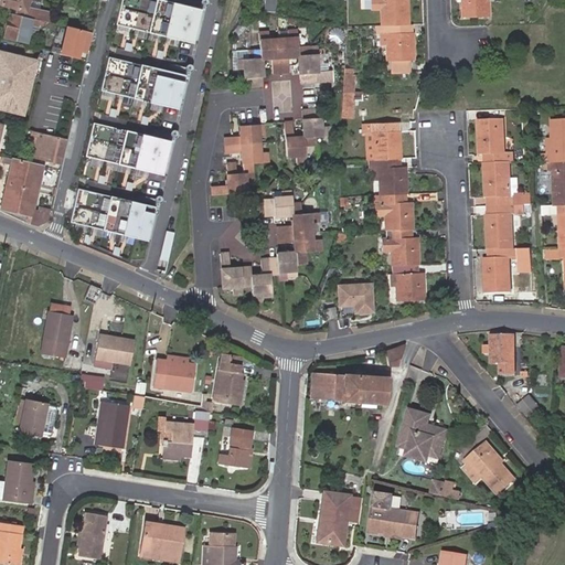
[(0,0),(0,3),(12,7),(11,13),(32,18),(39,19),(43,20),(45,20),(49,10),(21,4),(22,0),(0,0)]
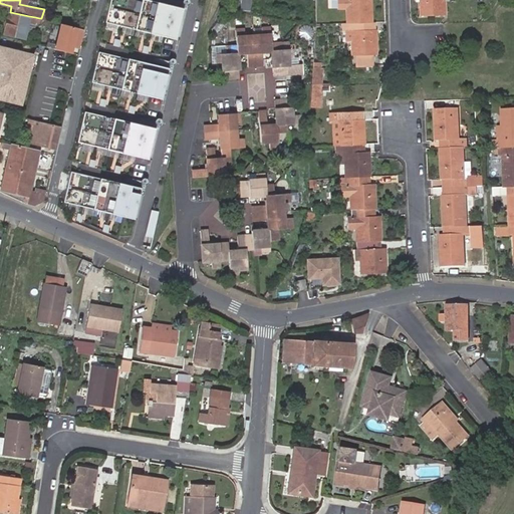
[(172,6),(147,0),(109,0),(104,23),(165,35),(172,6)]
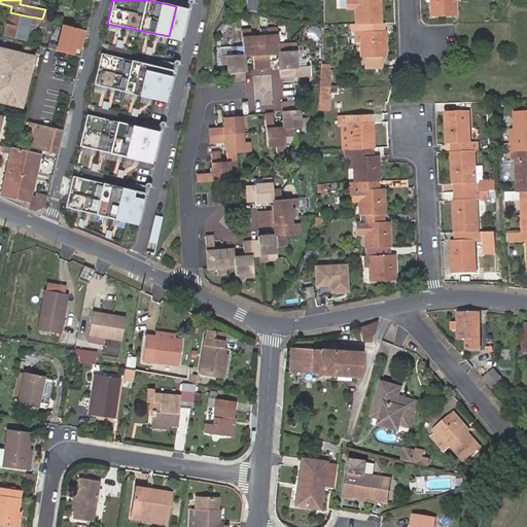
[(248,0),(249,10),(257,10),(257,0),(248,0)]
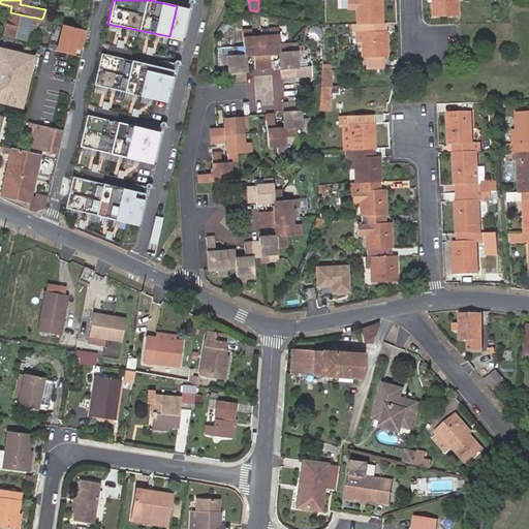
[(378,22),(383,22),(382,0),(356,0),(358,23),(378,22)]
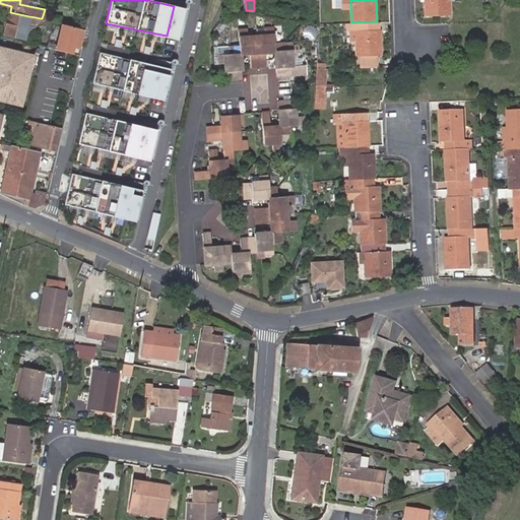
[(426,0),(426,15),(451,15),(450,0),(426,0)]
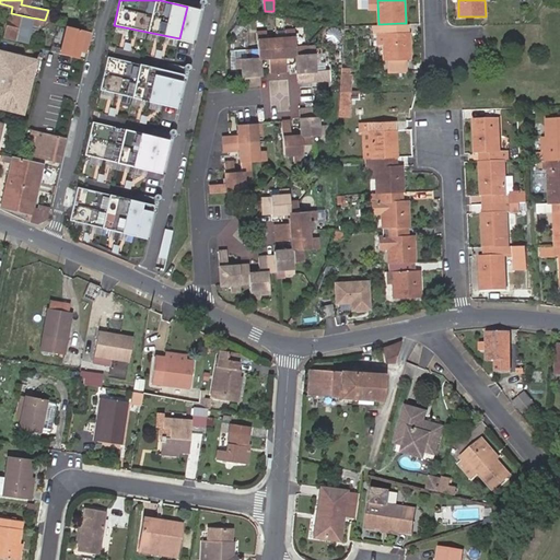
[(198,9),(187,7),(179,38),(190,43),(198,9)]
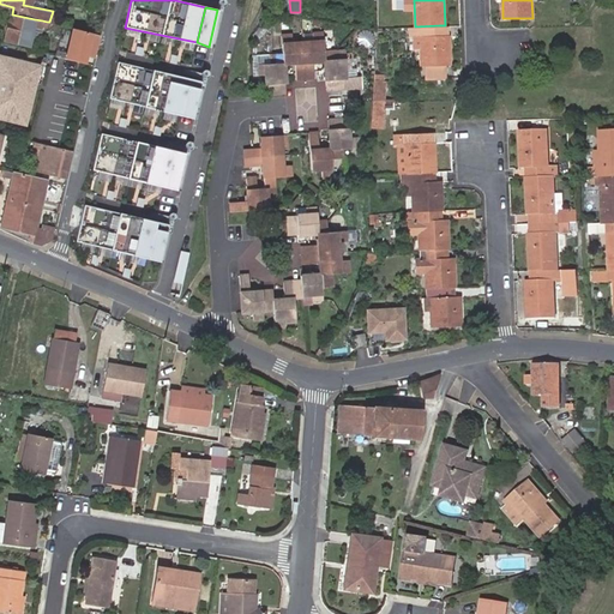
[(6,13),(0,40),(29,46),(30,43),(35,19),(12,14),(6,13)]
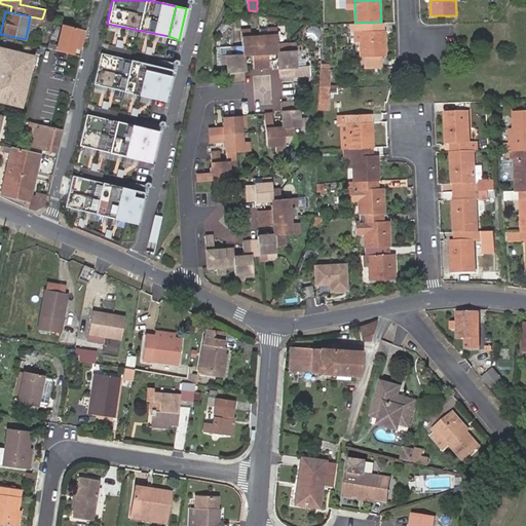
[(39,22),(40,19),(36,17),(30,16),(26,37),(29,38),(30,31),(33,31),(35,21),(39,22)]
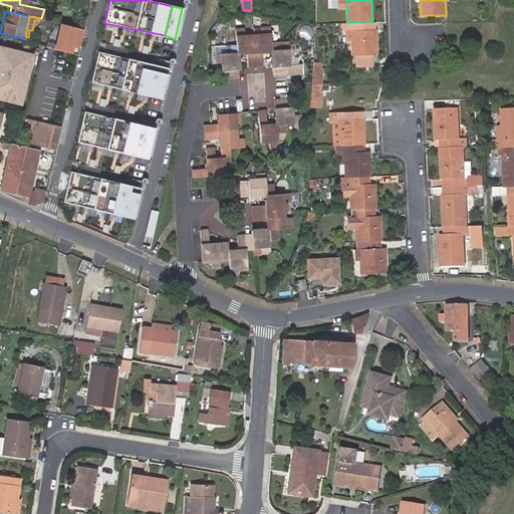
[(368,31),(367,21),(347,22),(347,32),(352,32),(352,42),(352,57),(376,56),(376,31),(372,31),(368,31)]
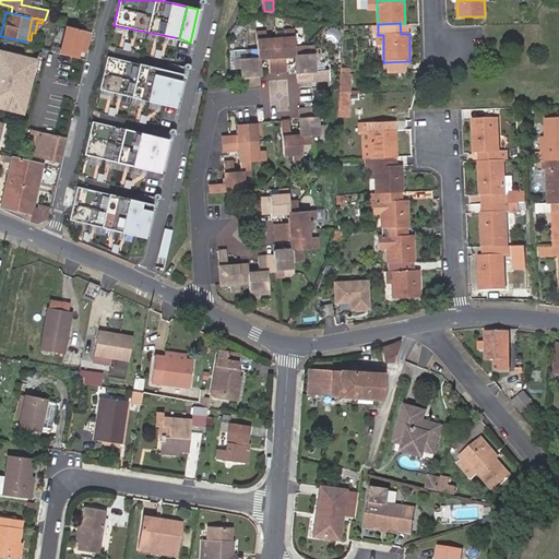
[(85,50),(90,30),(66,24),(60,54),(78,57),(79,49),(84,50),(85,50)]
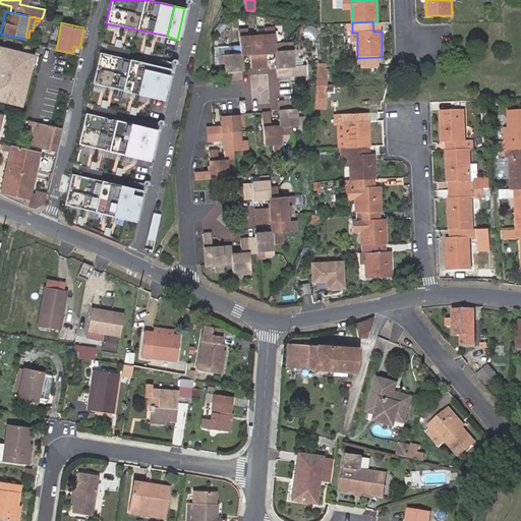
[(273,47),(282,46),(283,72),(298,71),(298,56),(303,55),(302,46),(292,46),(292,38),(282,38),(282,23),(271,24),(272,32),(257,32),(257,24),(247,24),(247,39),(238,39),(238,48),(228,48),(228,57),(233,57),(233,73),(248,73),(248,62),(248,47),(257,47),(258,62),(273,62),(273,47)]
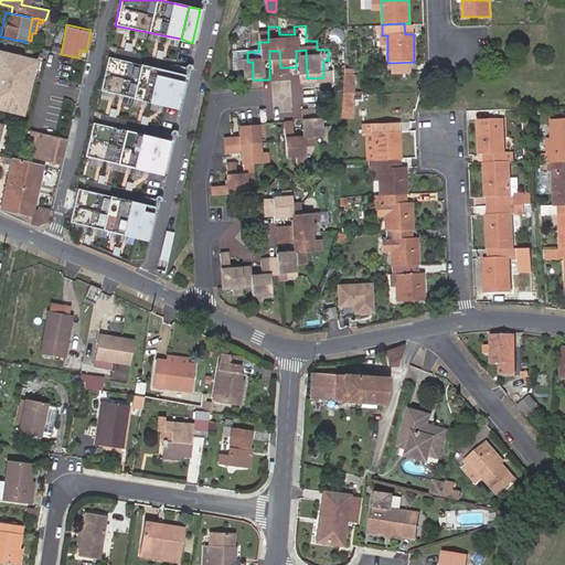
[(31,60),(1,52),(0,55),(0,110),(18,115),(22,102),(25,102),(34,68),(29,67),(31,60)]
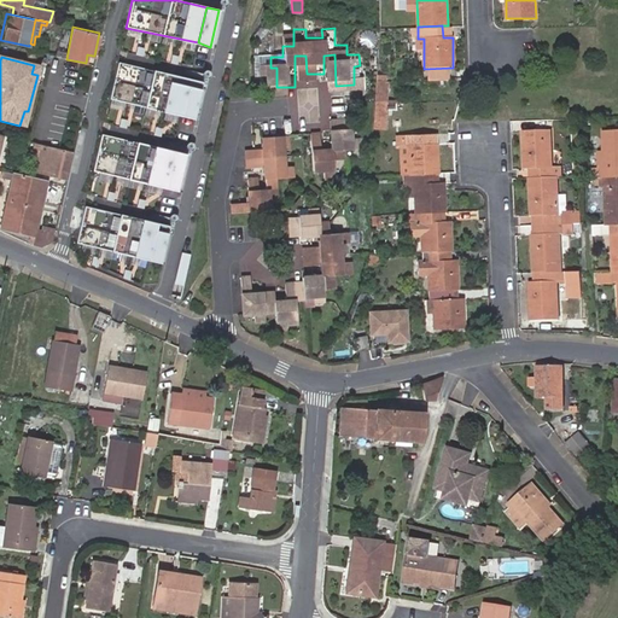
[(190,79),(118,63),(110,99),(181,115),(190,79)]
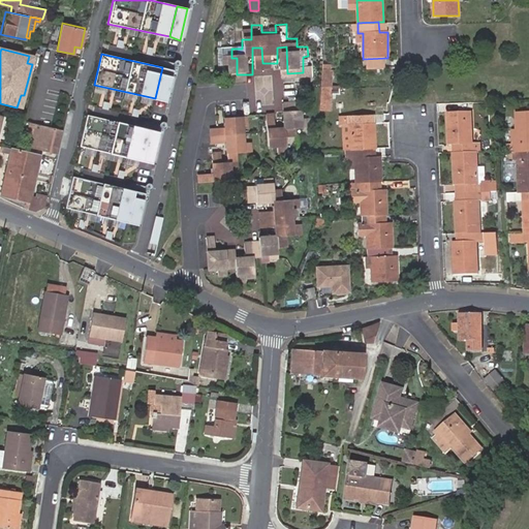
[(173,70),(162,67),(155,98),(165,100),(173,70)]
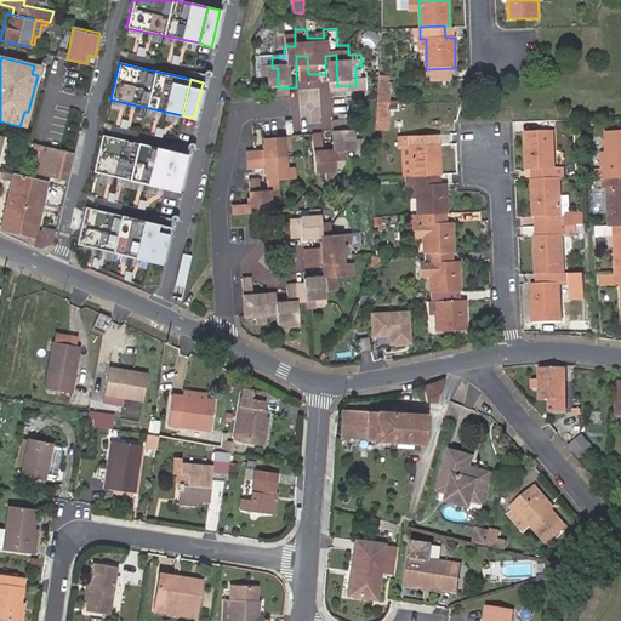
[(388,103),(377,103),(376,126),(387,125),(388,103)]
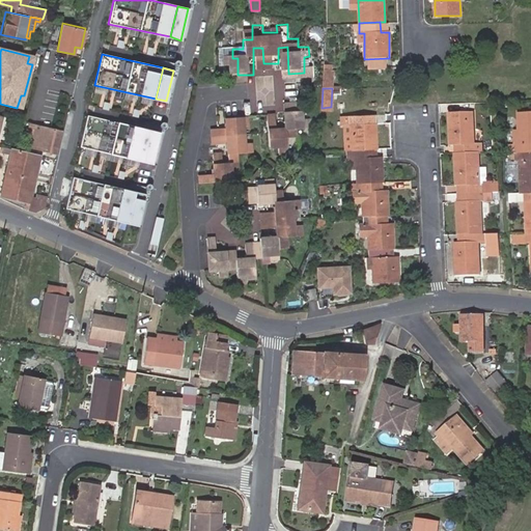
[(300,132),(308,132),(314,132),(313,121),(307,121),(307,104),(289,105),(290,131),(281,131),(280,114),(273,114),(274,146),(281,146),(282,155),(292,154),(291,140),(300,140),(300,132)]
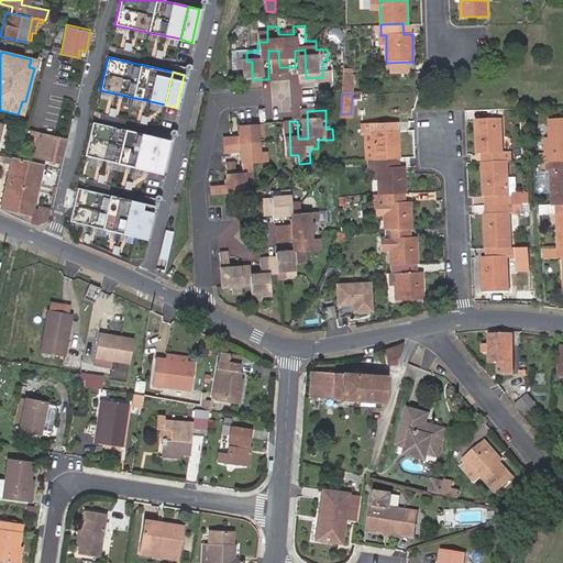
[(70,117),(51,112),(45,133),(65,139),(70,117)]
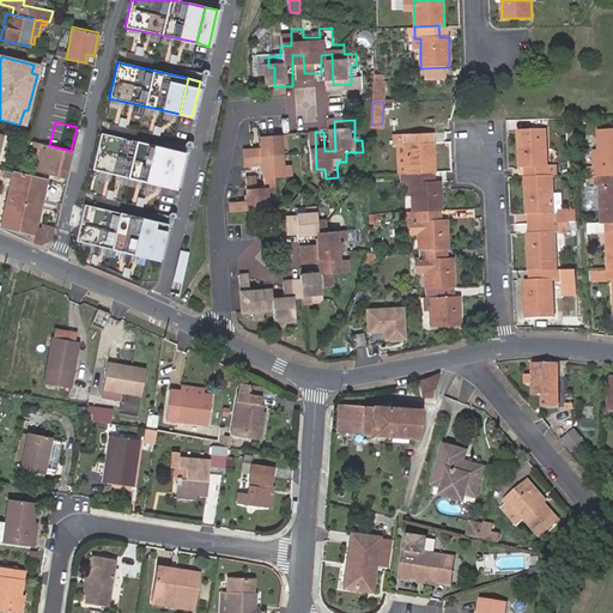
[(138,128),(127,126),(125,135),(137,138),(138,128)]
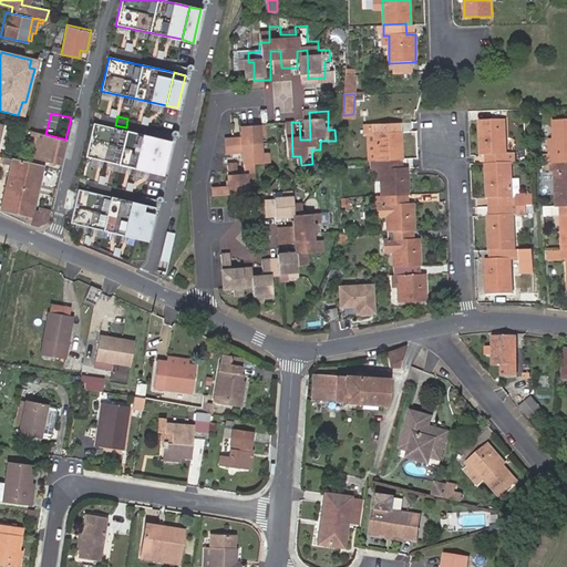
[(566,119),(556,119),(557,138),(558,154),(549,155),(543,155),(544,164),(566,162),(566,119)]
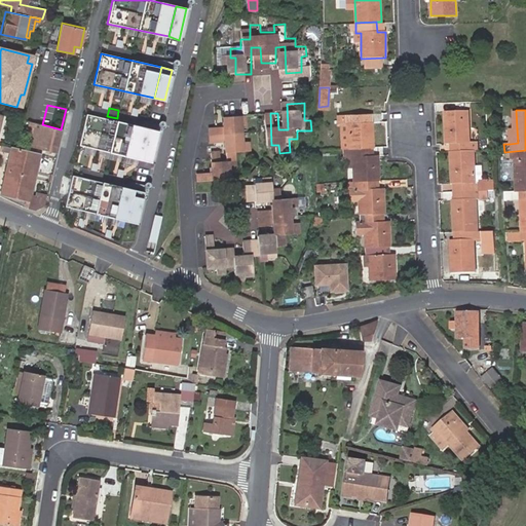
[(473,150),(473,143),(468,144),(466,111),(445,112),(446,145),(451,144),(456,144),(456,151),(462,150),(473,150)]
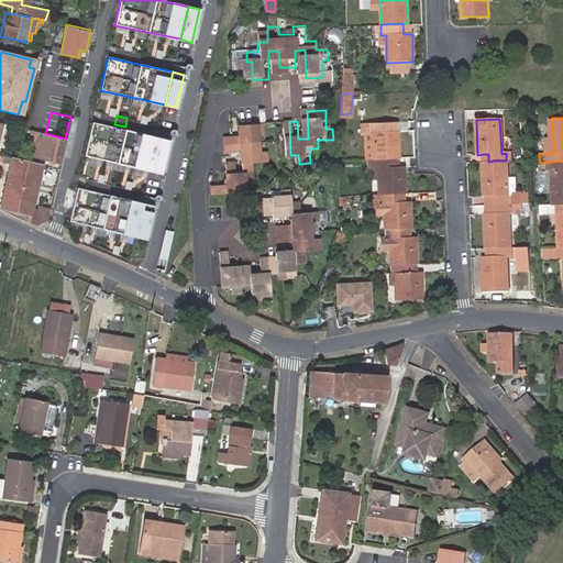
[(254,185),(253,170),(253,164),(268,163),(268,151),(260,152),(258,142),(258,132),(267,132),(267,121),(242,122),(242,133),(228,134),(228,143),(229,150),(243,150),(244,172),(239,172),(238,161),(229,162),(230,184),(213,184),(213,191),(245,190),(244,185),(254,185)]
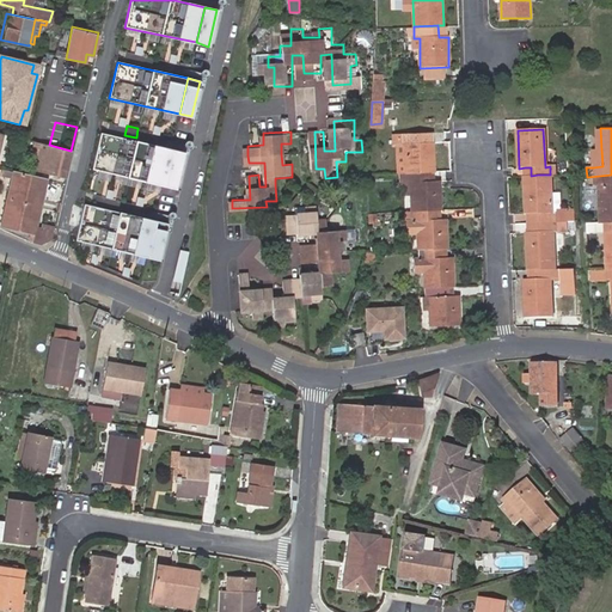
[(171,150),(101,133),(92,169),(163,185),(171,150)]
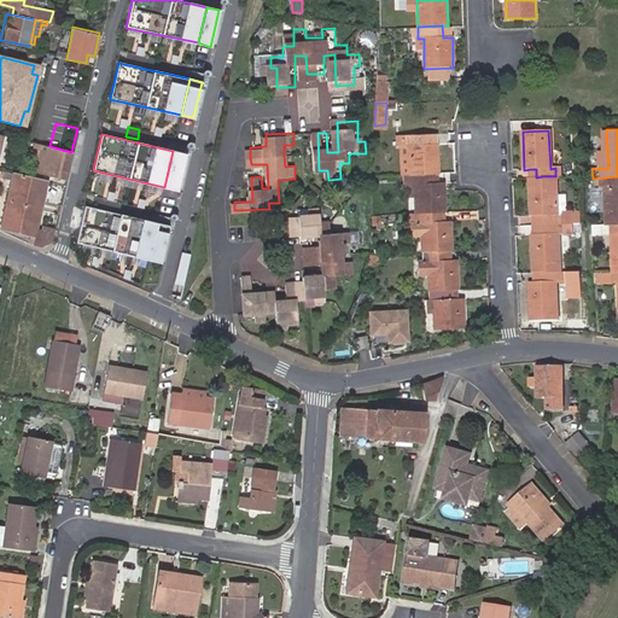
[(407,146),(408,174),(432,173),(437,173),(436,145),(426,145),(426,134),(397,135),(397,146),(407,146)]
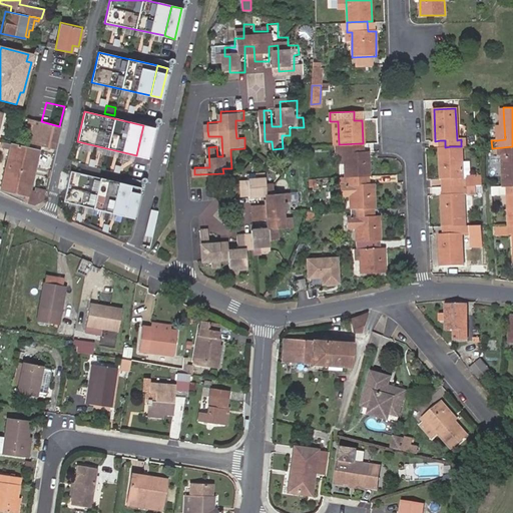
[(362,111),(354,111),(354,120),(362,120),(362,111)]
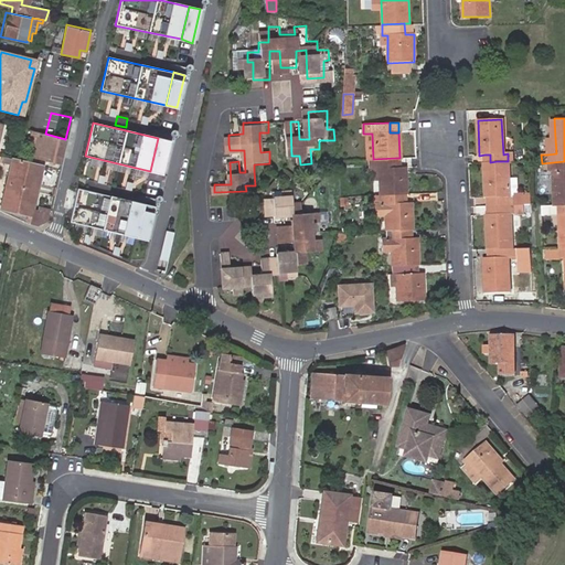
[(48,147),(44,160),(60,164),(65,139),(45,134),(39,132),(35,144),(48,147)]
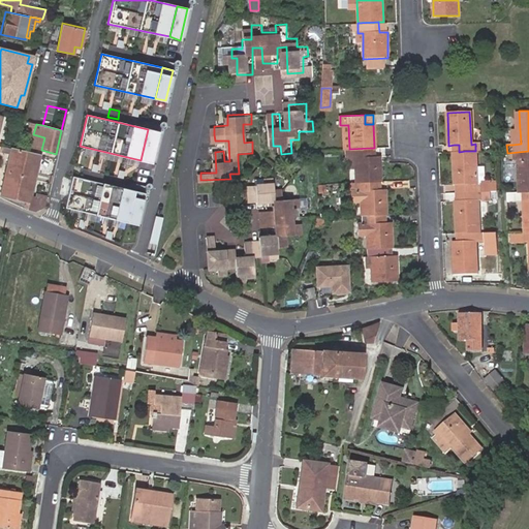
[(159,131),(148,129),(141,160),(151,162),(159,131)]
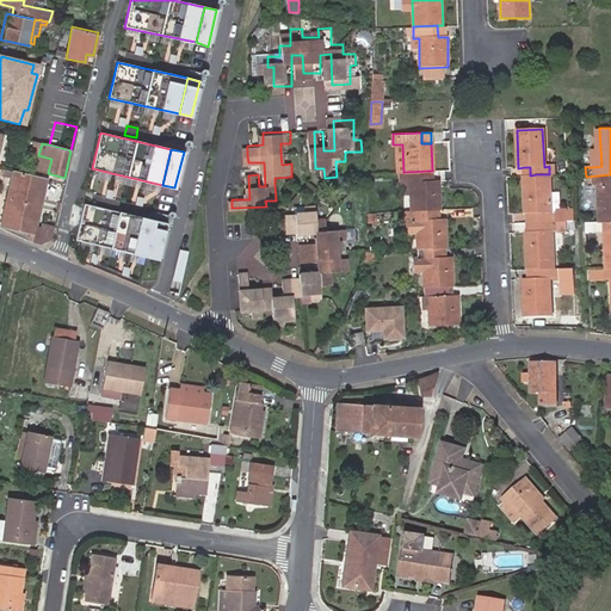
[(600,149),(591,149),(592,167),(602,166),(600,149)]
